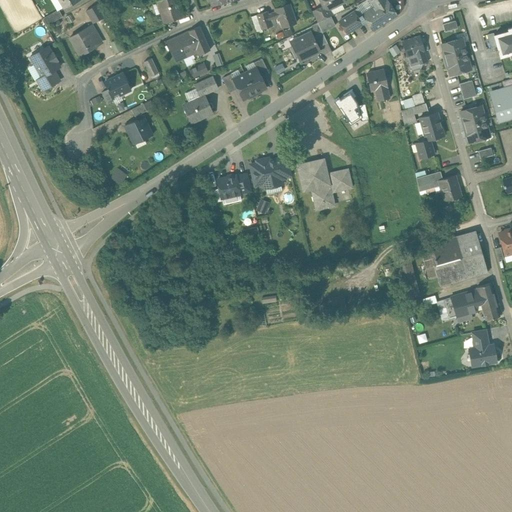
[(58,0),(64,9),(80,0),(58,0)]
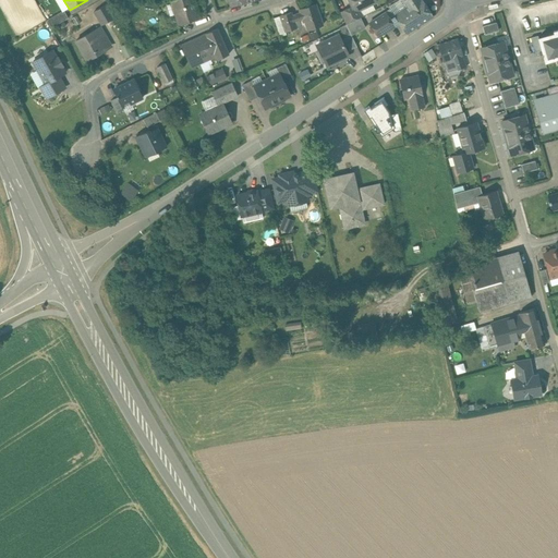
[(173,0),(170,1),(178,25),(199,17),(194,0),(173,0)]
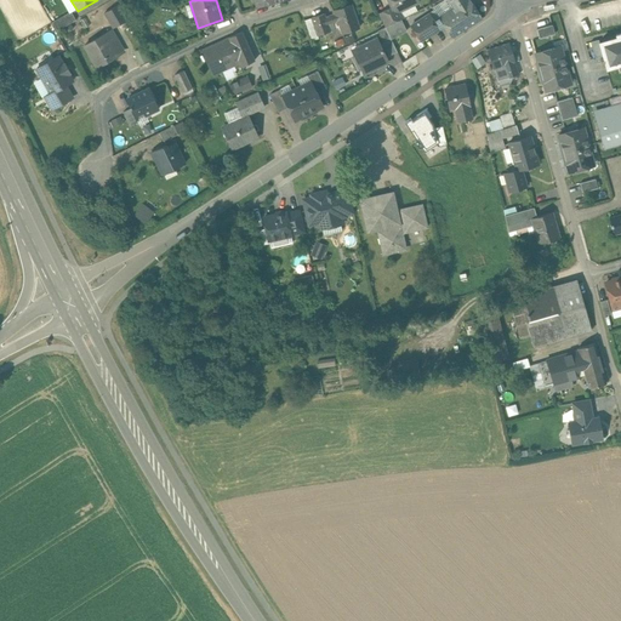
[(417,0),(387,0),(392,7),(394,13),(399,11),(419,1),(417,0)]
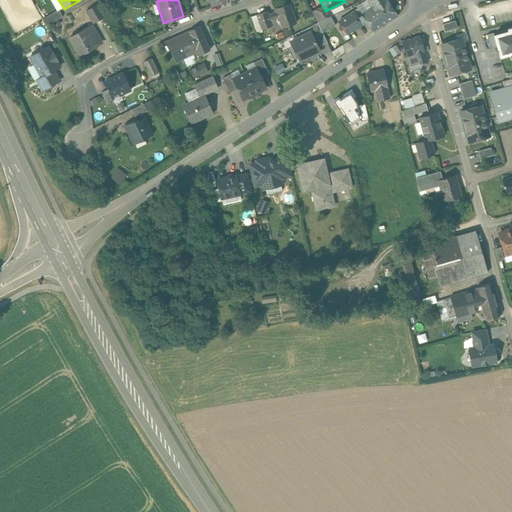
[(384,0),(375,7),(365,13),(375,29),(396,15),(386,0),(384,0)]
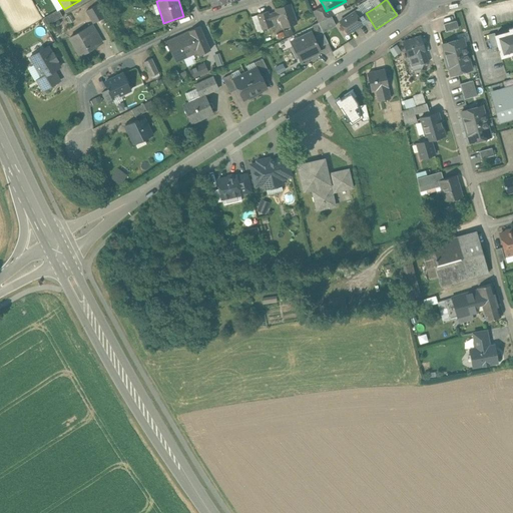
[(98,4),(86,11),(93,23),(105,17),(98,4)]
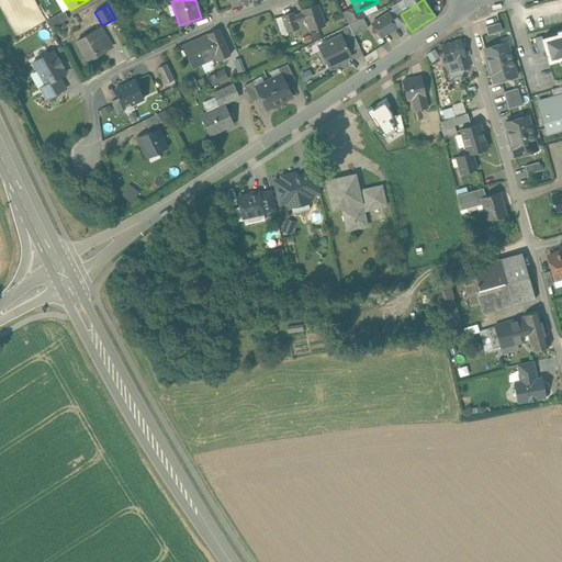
[(318,4),(302,10),(303,13),(304,19),(306,23),(307,22),(310,31),(325,25),(318,4)]
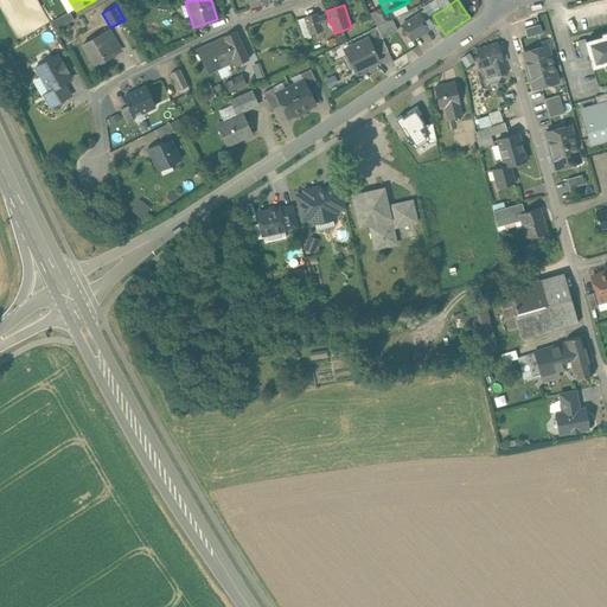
[(383,7),(370,14),(376,26),(391,19),(394,18),(390,11),(385,13),(383,7)]
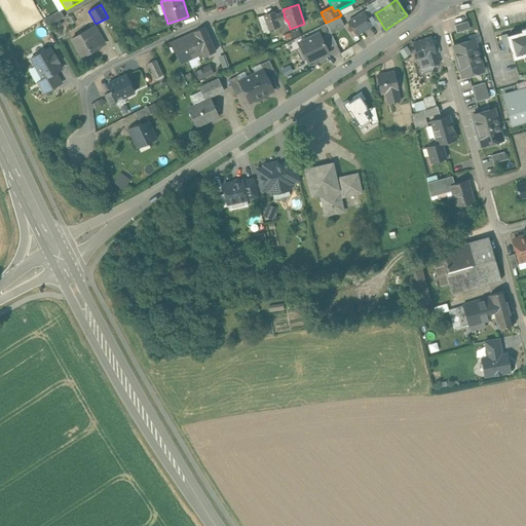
[(61,10),(44,20),(48,27),(64,17),(61,10)]
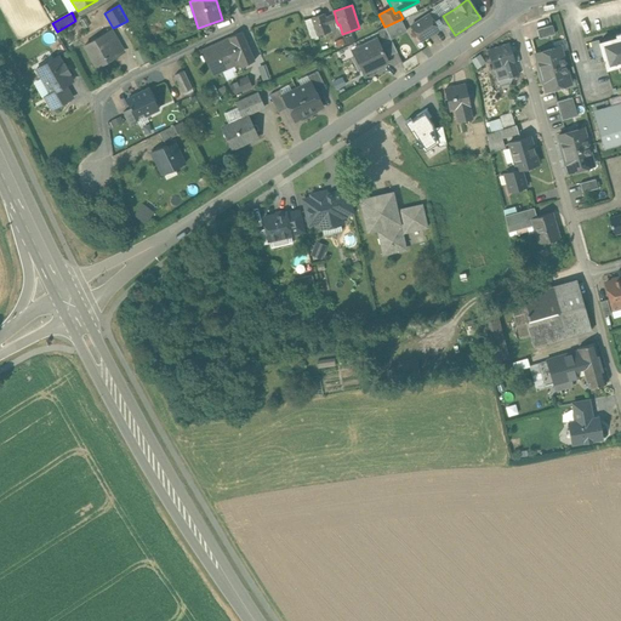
[(324,13),(312,18),(318,35),(330,32),(328,26),(325,17),(324,13)]
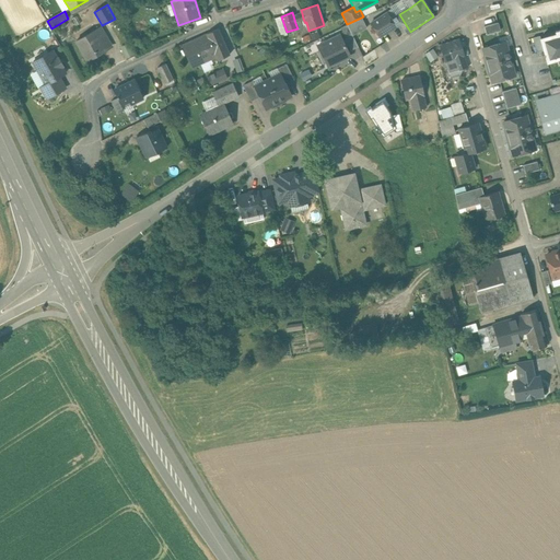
[(387,12),(371,23),(380,37),(396,26),(387,12)]
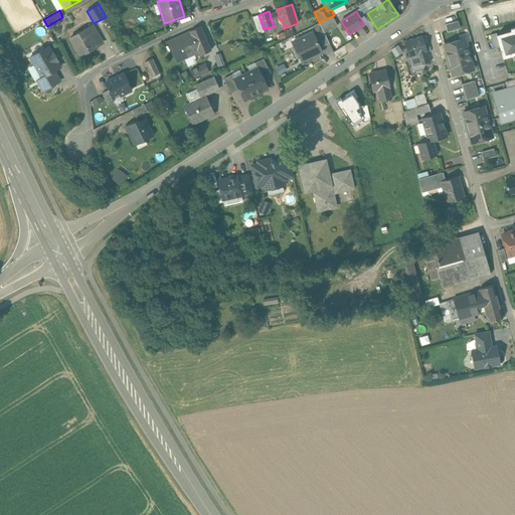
[(278,12),(273,14),(272,13),(270,14),(272,21),(277,20),(276,18),(279,17),(278,12)]
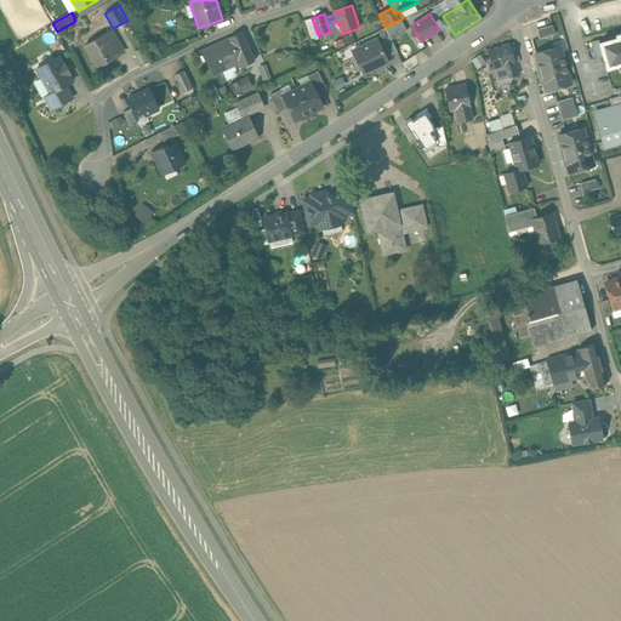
[(400,20),(385,27),(391,39),(406,32),(400,20)]
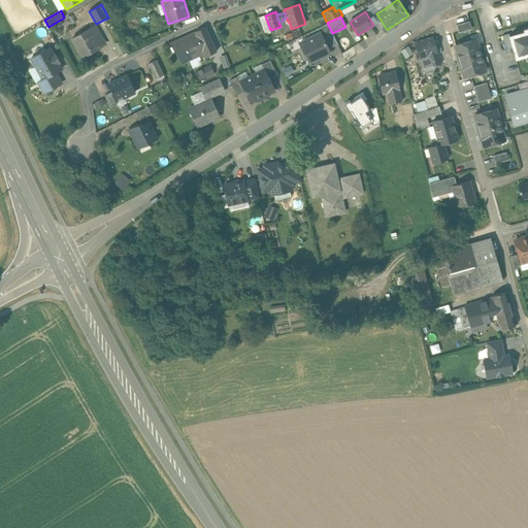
[(469,22),(456,25),(459,33),(471,29),(469,22)]
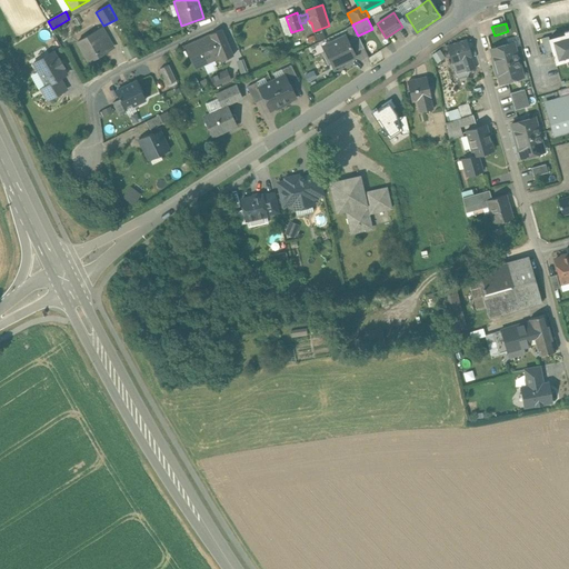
[(352,25),(346,28),(351,40),(359,37),(358,36),(352,25)]
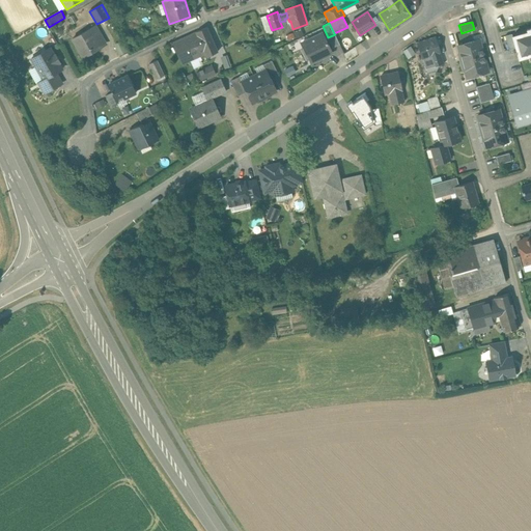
[(206,27),(196,32),(205,55),(206,57),(217,52),(206,27)]
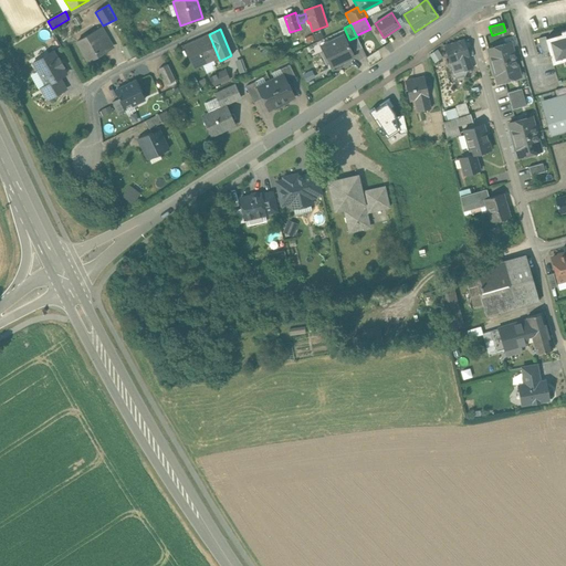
[(546,39),(545,39),(549,51),(553,63),(565,59),(565,30),(562,32),(562,34),(546,39)]
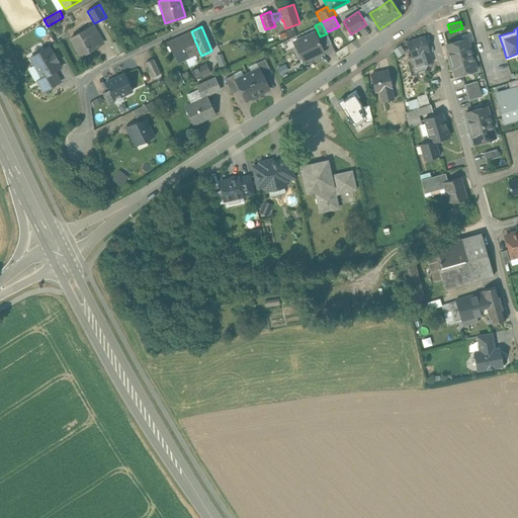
[(87,28),(71,37),(81,57),(98,47),(87,28)]
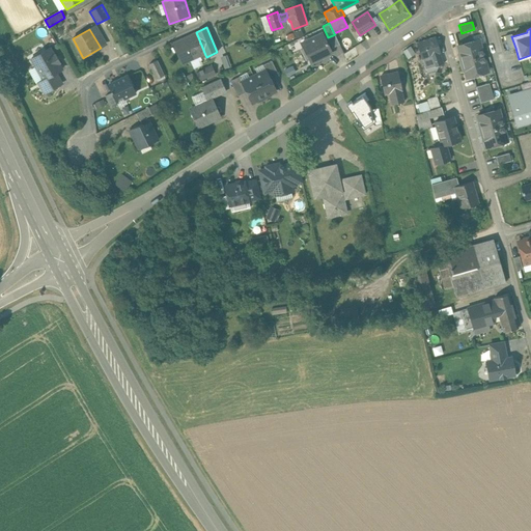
[(196,32),(172,43),(183,64),(205,55),(196,32)]
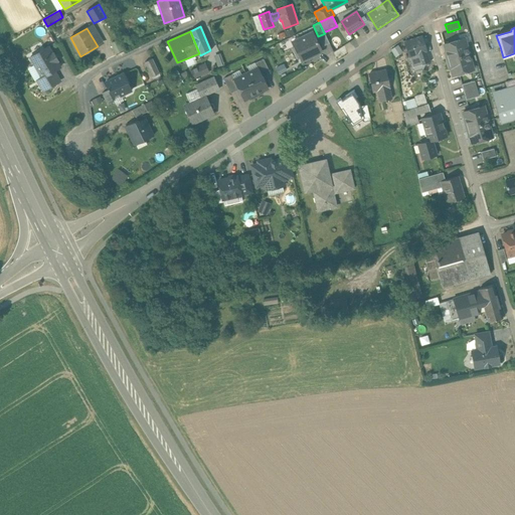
[(313,32),(292,42),(301,61),(322,51),(313,32)]
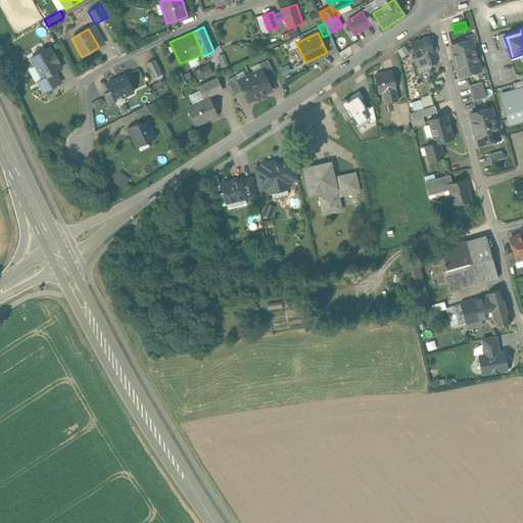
[(504,34),(497,36),(501,49),(508,47),(504,36),(505,36),(504,34)]
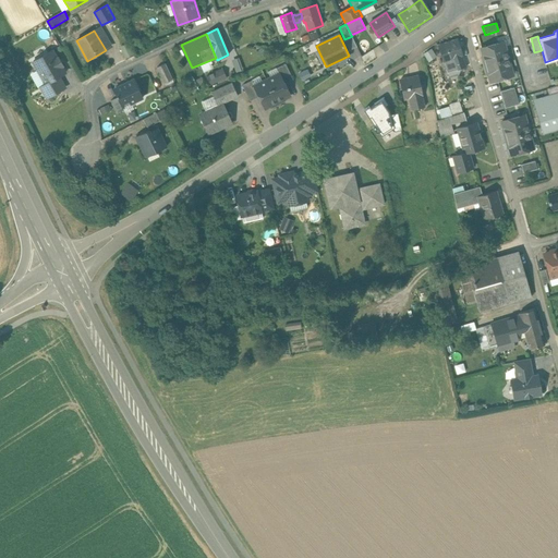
[(458,39),(438,46),(444,62),(444,61),(448,73),(466,67),(458,39)]
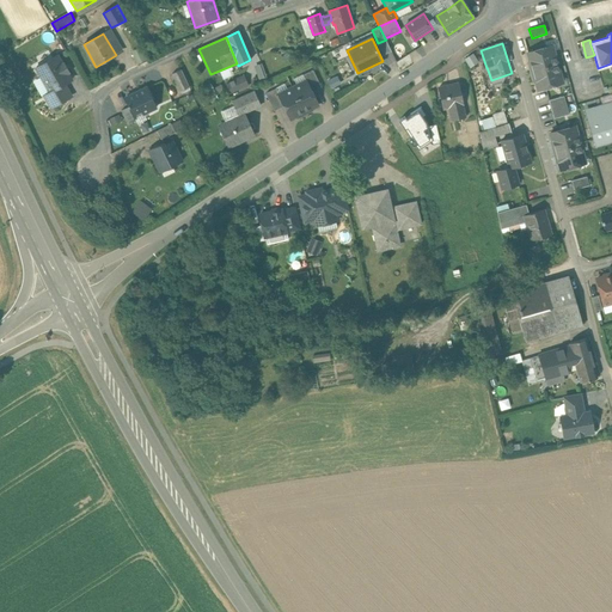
[(552,47),(527,53),(533,72),(557,65),(552,47)]
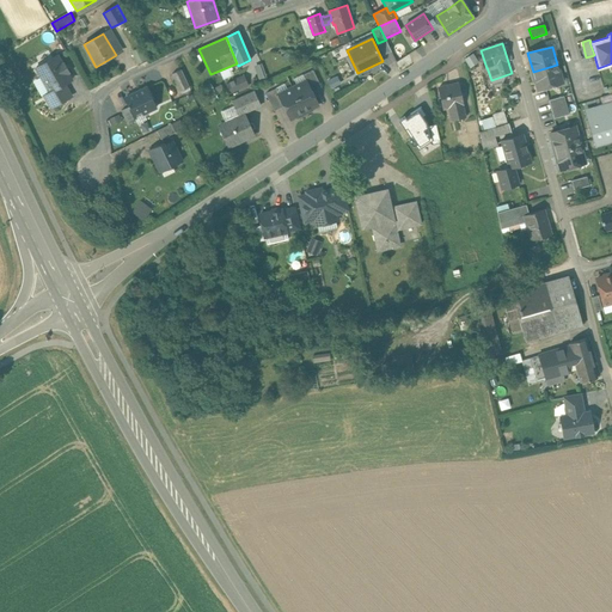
[(57,55),(36,67),(50,92),(63,85),(72,80),(67,73),(69,72),(63,63),(62,65),(57,55)]
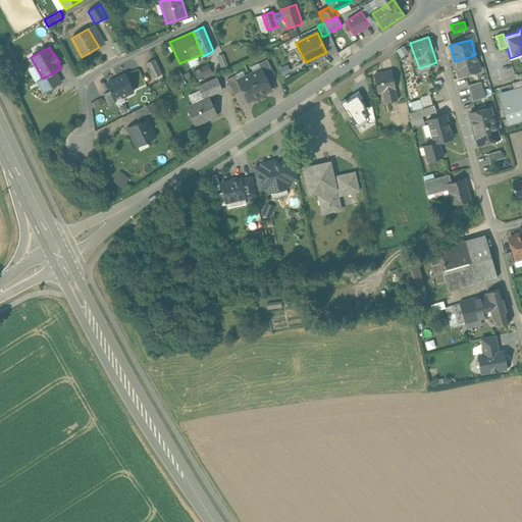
[(475,55),(455,61),(459,76),(479,70),(475,55)]
